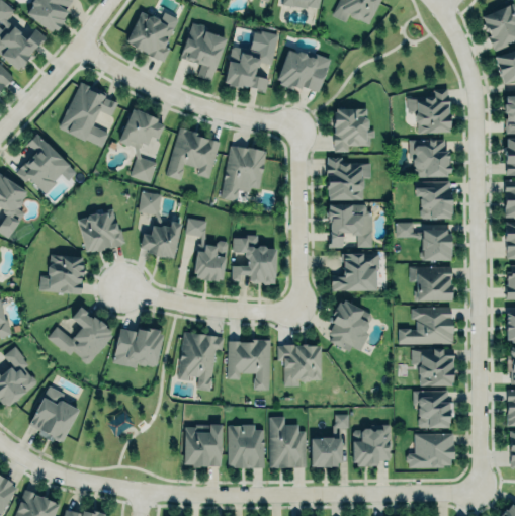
[(0,0),(0,21),(5,26),(16,12),(1,0),(0,0)]
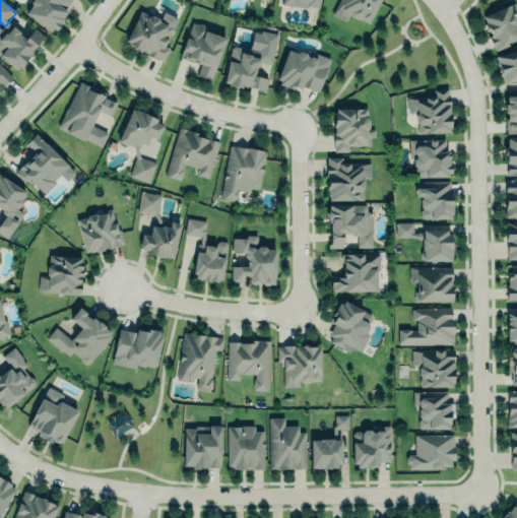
[(75,0),(67,11),(69,13),(57,28),(54,26),(51,30),(27,12),(33,5),(31,2),(33,0),(75,0)]
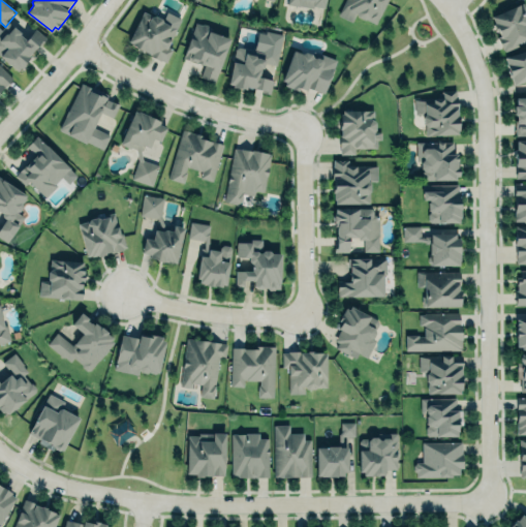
[(327,8),(328,0),(289,0),(289,5),(314,9),(315,6),(327,8)]
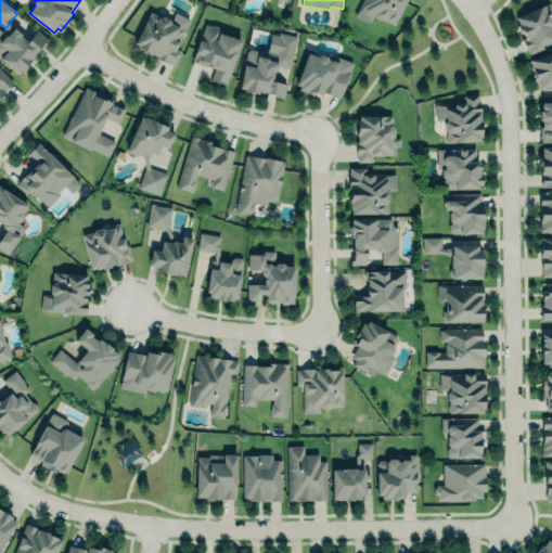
[(372,25),(374,18),(397,28),(408,0),(362,0),(356,18),(372,25)]
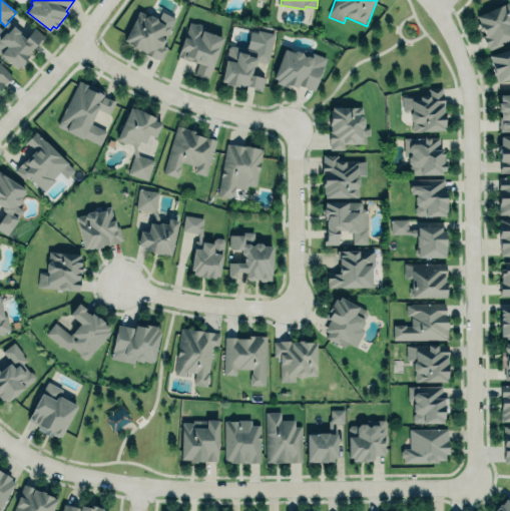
[(509,3),(478,15),(481,22),(479,23),(483,30),(485,29),(487,35),(484,36),(489,47),(492,50),(505,45),(503,42),(509,39),(509,3)]
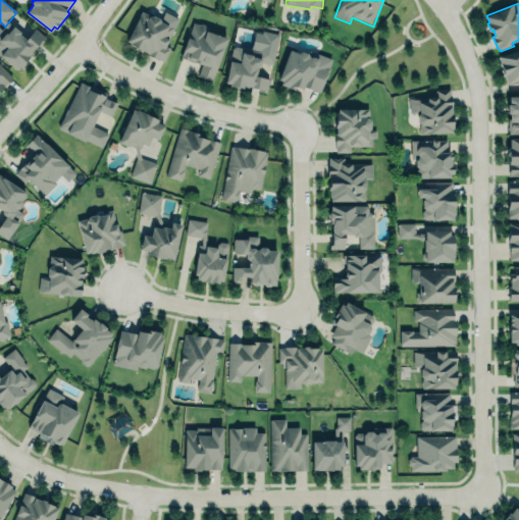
[(128,41),(132,43),(131,44),(137,47),(137,48),(143,52),(143,51),(149,53),(148,54),(159,61),(160,60),(165,63),(172,50),(166,47),(170,40),(180,20),(167,13),(163,19),(155,15),(152,16),(143,12),(128,41)]
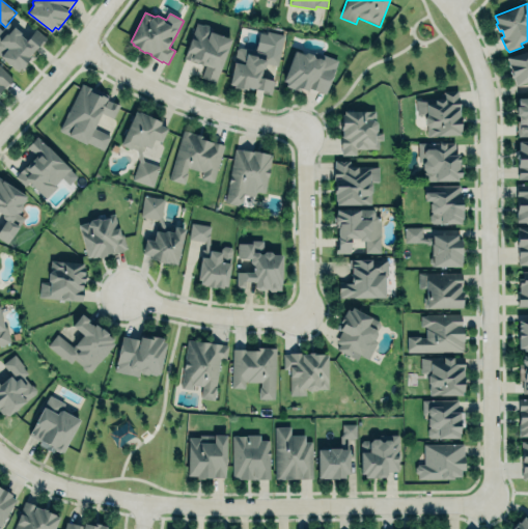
[(232,38),(217,83),(203,78),(209,65),(194,60),(194,61),(186,59),(189,51),(188,51),(198,24),(203,25),(207,25),(209,25),(213,28),(214,28),(213,31),(232,38)]
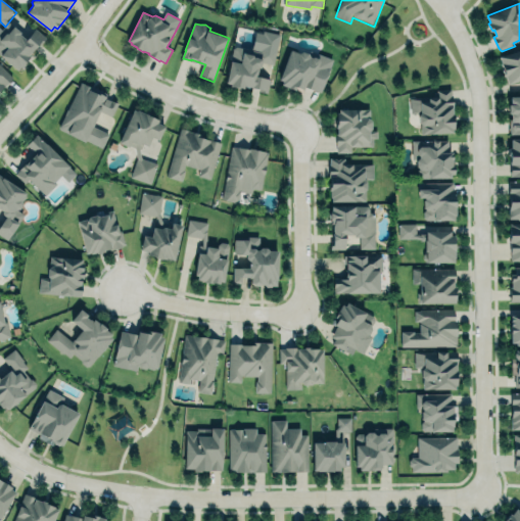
[(47,38),(36,30),(29,40),(11,27),(6,34),(0,29),(0,56),(20,73),(47,38)]
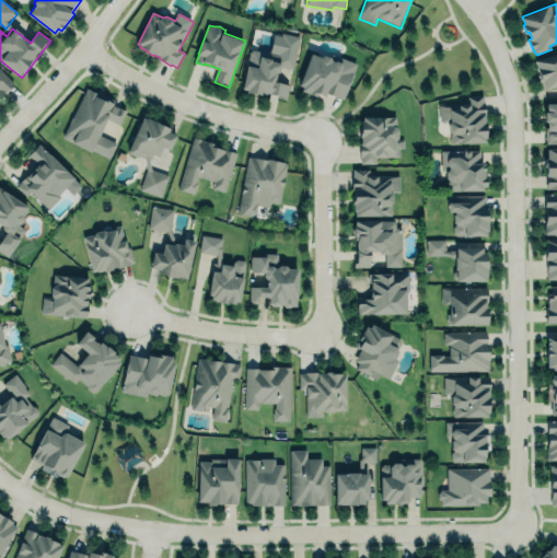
[(283,95),(243,91),(251,49),(270,53),(273,34),(282,36),(283,33),(300,37),(294,70),(282,68),(280,72),(280,78),(289,83),(288,96),(283,95)]
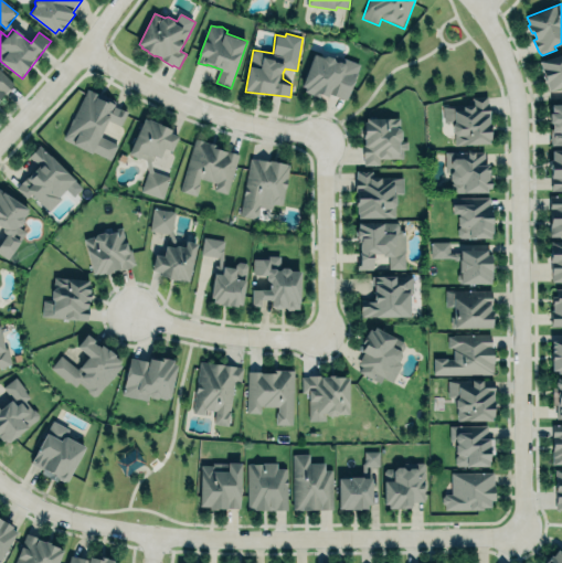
[(316,53),(326,55),(328,54),(337,56),(340,60),(345,60),(359,62),(349,99),(341,97),(337,94),(328,93),(303,87),(316,53)]
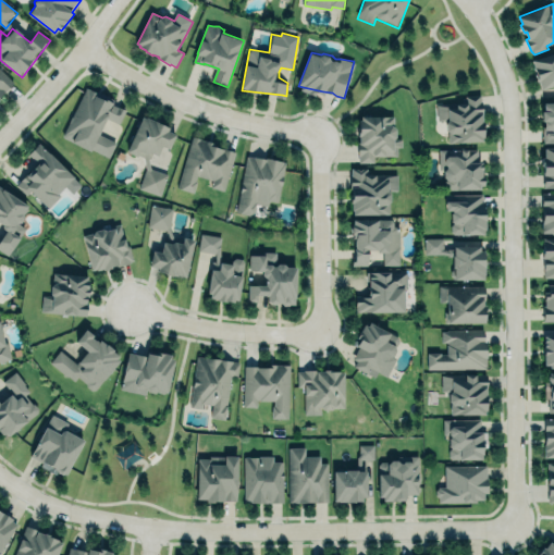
[(533,60),(553,53),(553,86),(543,90),(541,82),(540,83),(538,77),(539,77),(538,74),(533,60)]
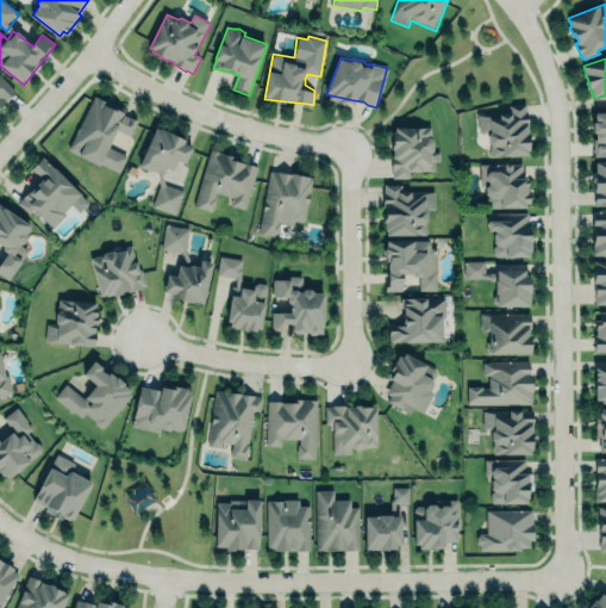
[(0,111),(18,92),(0,75),(0,111)]
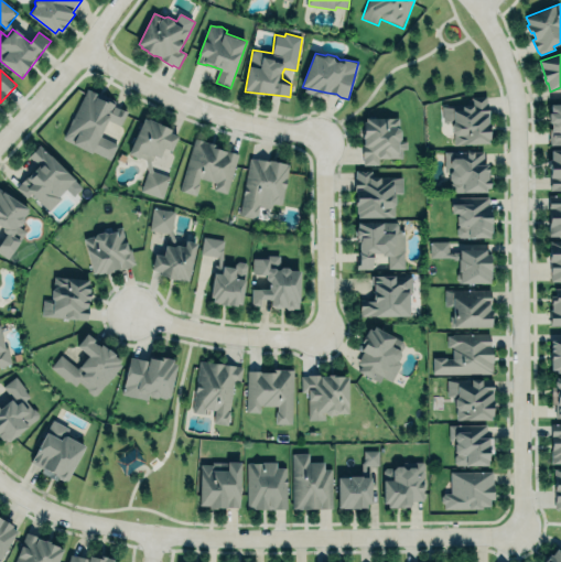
[(88,89),(64,136),(67,141),(112,161),(118,146),(115,141),(104,136),(103,132),(108,120),(122,126),(128,107),(88,89)]
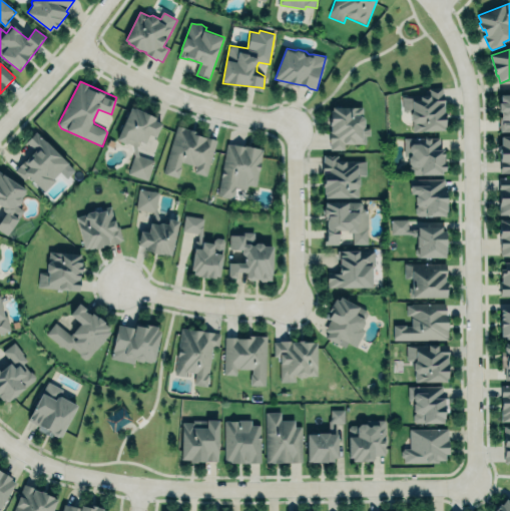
[(445,87),(447,126),(445,127),(445,130),(415,132),(414,123),(413,121),(412,111),(405,111),(404,97),(422,97),(421,95),(429,94),(428,88),(445,87)]
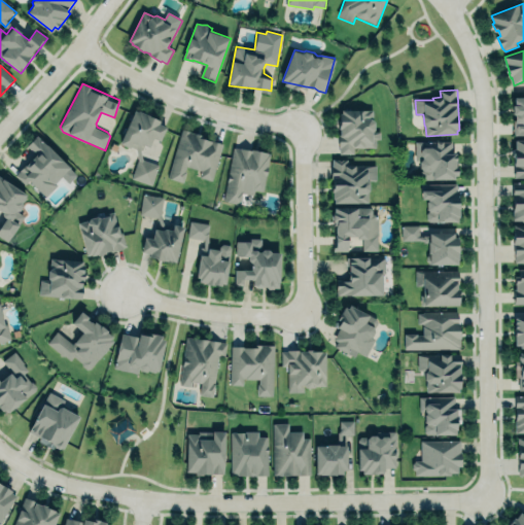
[(516,137),(523,136),(523,98),(515,99),(516,137)]
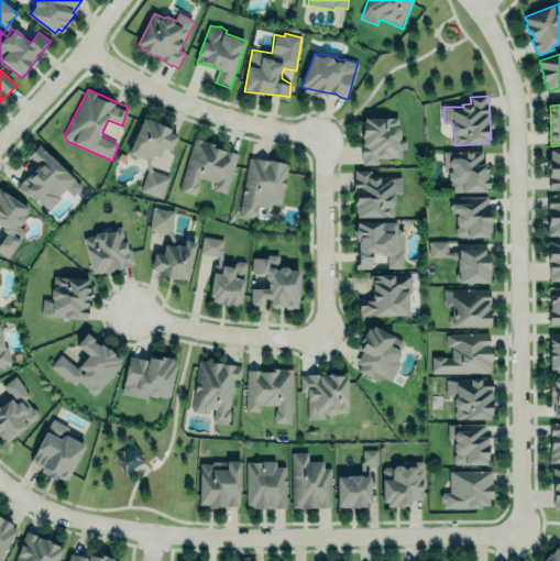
[(145,116),(172,124),(173,130),(178,135),(173,149),(166,146),(163,153),(157,153),(152,160),(145,157),(131,153),(145,116)]
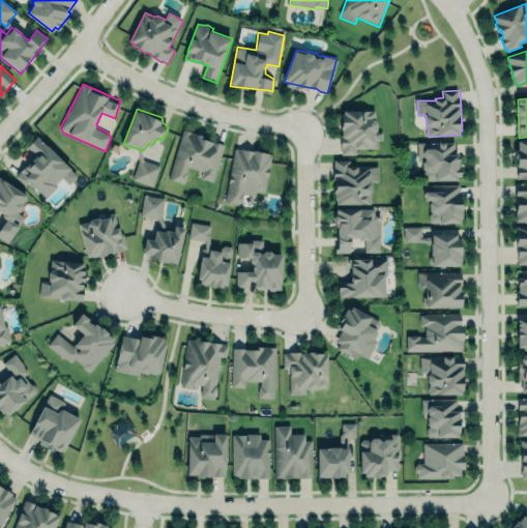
[(377,112),(343,113),(343,156),(358,156),(358,150),(382,150),(382,135),(378,135),(377,112)]
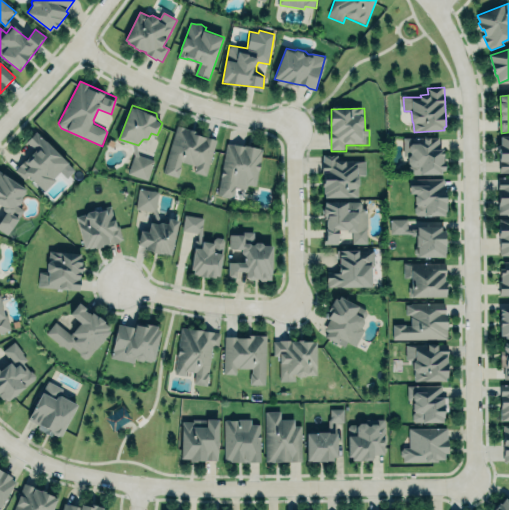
[(208,177),(218,141),(212,138),(206,137),(198,134),(194,134),(196,132),(192,130),(179,127),(164,174),(179,178),(183,167),(181,167),(182,162),(194,166),(193,172),(196,173),(196,174),(208,177)]
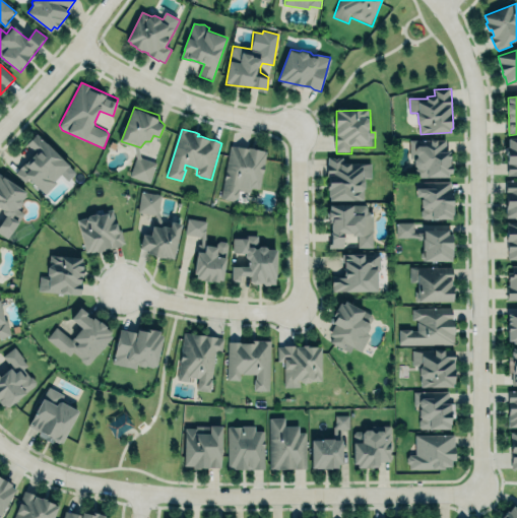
[(38,133),(26,144),(33,150),(26,155),(29,158),(19,169),(20,170),(17,173),(26,183),(30,179),(47,195),(58,184),(55,181),(62,173),(64,175),(71,169),(69,167),(70,165),(38,133)]
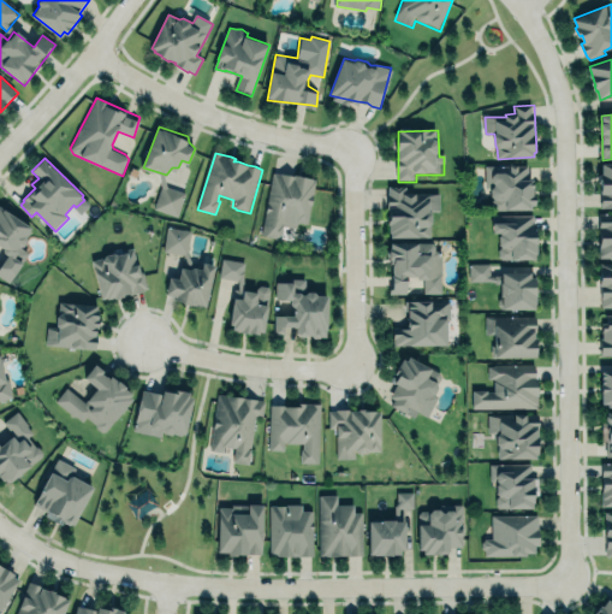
[(497,210),(532,210),(532,205),(536,205),(536,195),(533,195),(533,187),(535,187),(534,178),(530,178),(530,165),(520,166),(520,165),(510,165),(510,166),(487,166),(487,188),(492,188),(492,195),(495,199),(494,201),(494,206),(497,206),(497,210)]
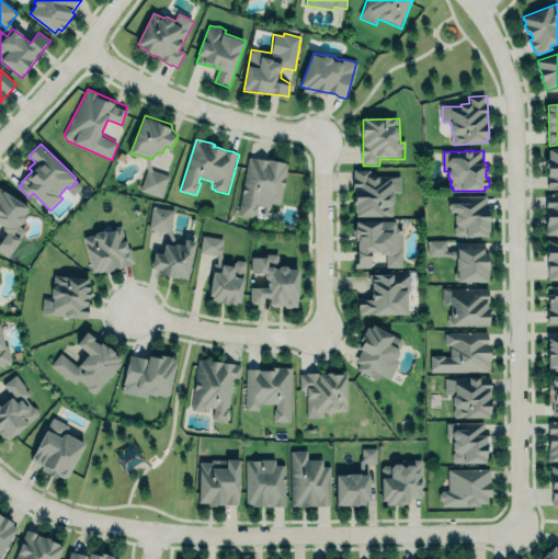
[(557,150),(548,151),(549,192),(557,191),(557,150)]
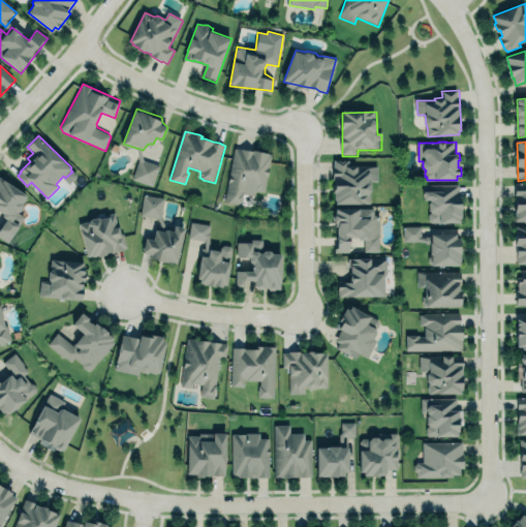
[(273,156),(236,149),(226,204),(243,207),(245,195),(256,197),(257,192),(267,194),(273,156)]
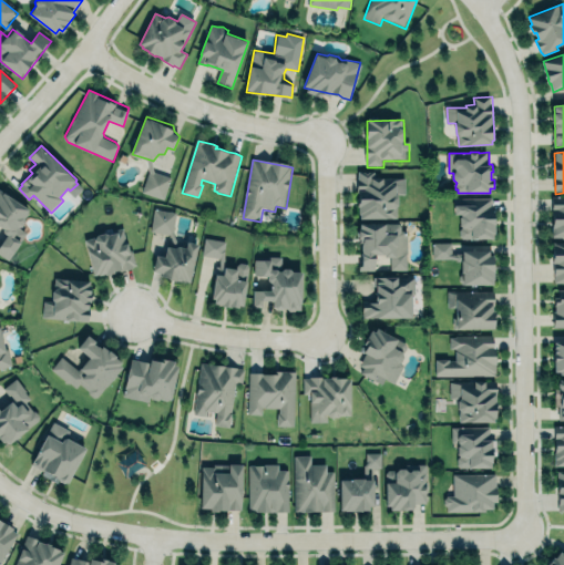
[(407,178),(407,195),(398,195),(399,196),(399,205),(398,206),(398,218),(361,218),(361,215),(359,215),(359,207),(358,207),(358,202),(359,202),(359,197),(363,197),(363,193),(358,194),(358,178),(359,178),(359,171),(377,171),(377,177),(385,177),(385,180),(407,178)]
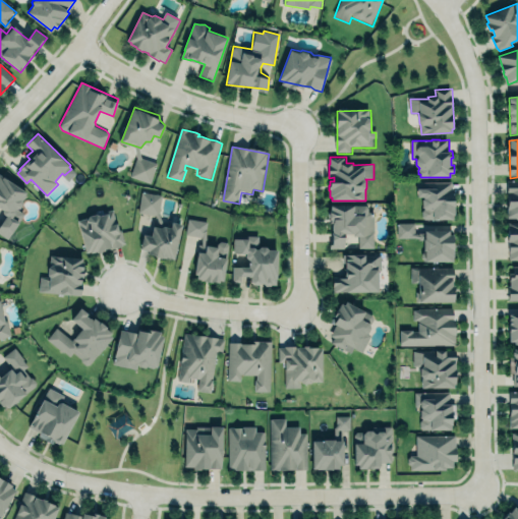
[(0,174),(26,192),(26,193),(27,196),(23,203),(23,204),(20,209),(18,209),(26,215),(9,240),(0,234),(0,227),(7,216),(5,215),(4,214),(4,211),(0,208),(0,174)]
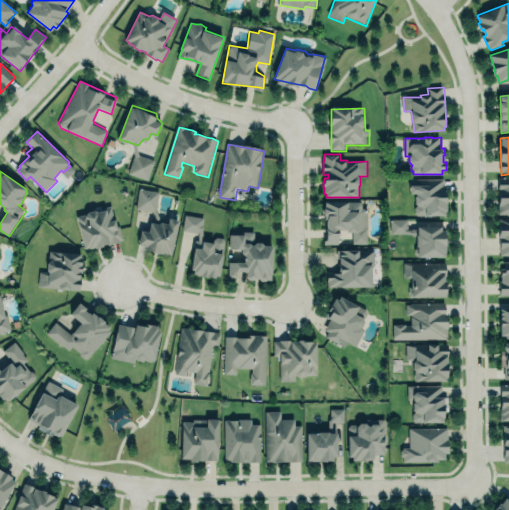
[(508,179),(499,179),(500,216),(508,216),(508,179)]
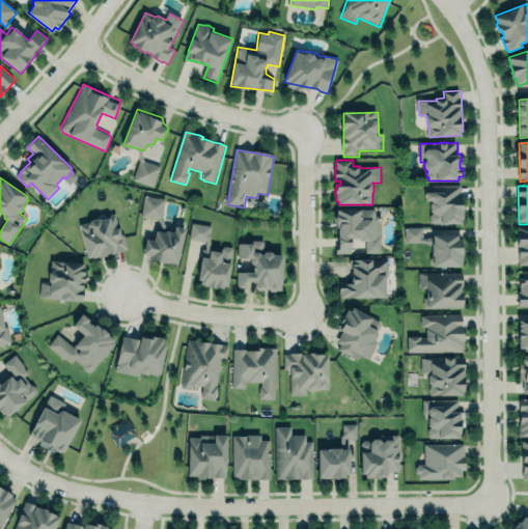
[(464,225),(463,187),(426,188),(426,203),(432,203),(432,225),(464,225)]
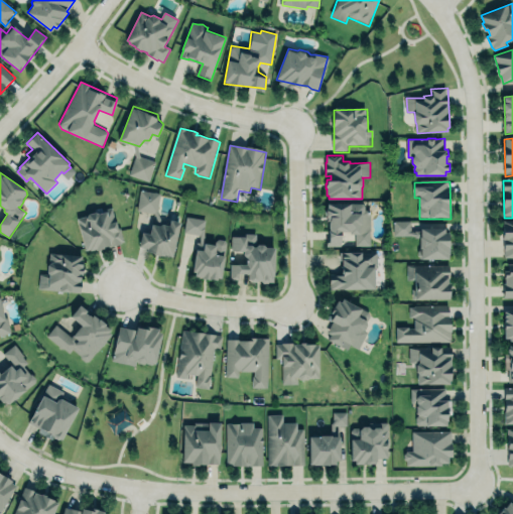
[(150,234),(153,224),(160,226),(155,215),(138,212),(141,190),(162,194),(159,213),(164,225),(170,226),(171,220),(182,223),(174,257),(170,257),(169,258),(147,252),(147,250),(139,248),(143,232),(150,234)]
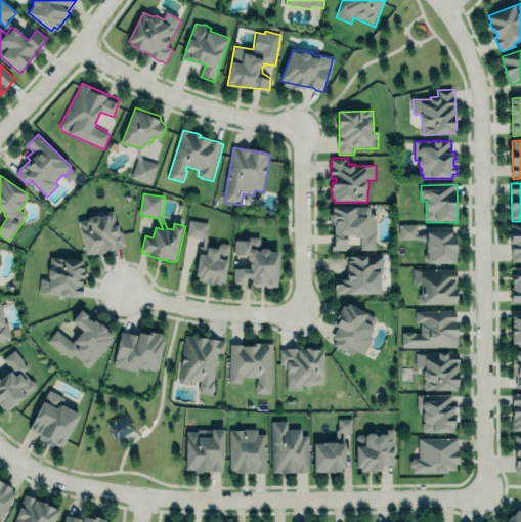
[(333,251),(348,251),(348,237),(362,237),(362,249),(378,249),(378,214),(372,214),(372,210),(370,207),(335,206),(334,213),(332,214),(332,221),(333,222),(334,225),(335,227),(334,232),(336,233),(336,247),(333,247),(333,251)]
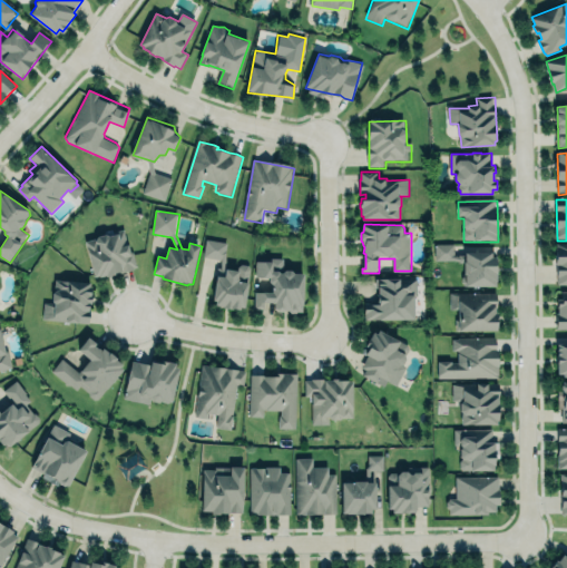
[(87,242),(96,281),(137,271),(128,232),(87,242)]
